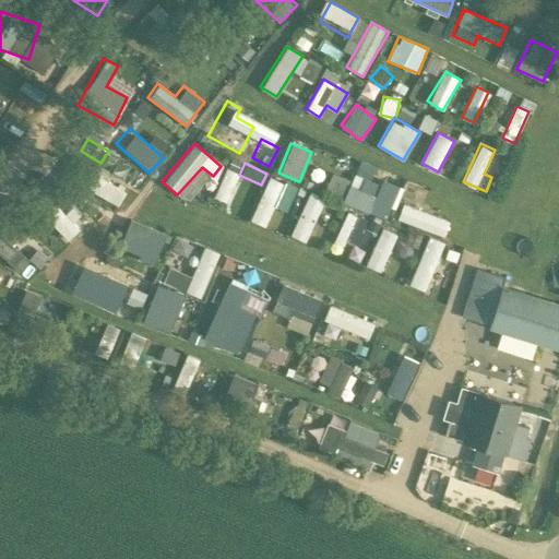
[(354,166),(357,180),(372,177),(369,163),(354,166)]
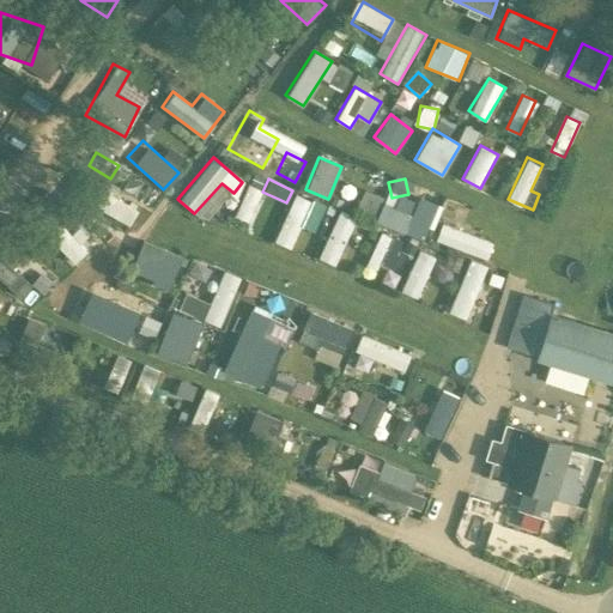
[(249,223),(261,188),(246,182),(234,218),(249,223)]
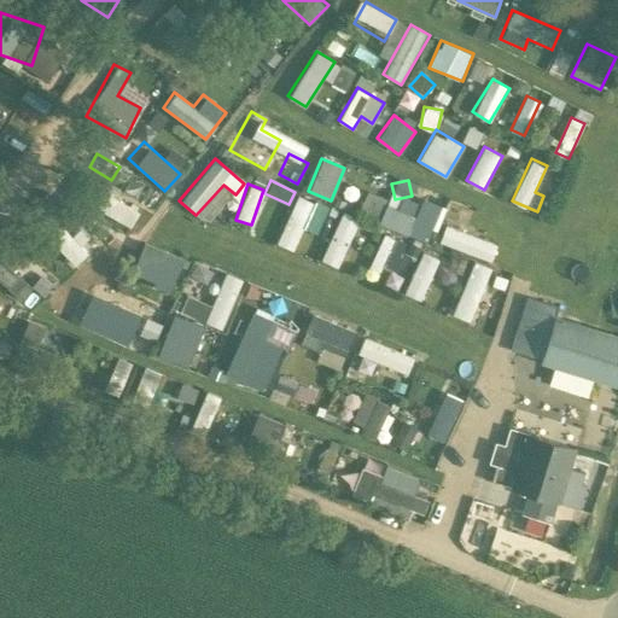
[(85,185),(77,200),(133,225),(139,208),(85,185)]
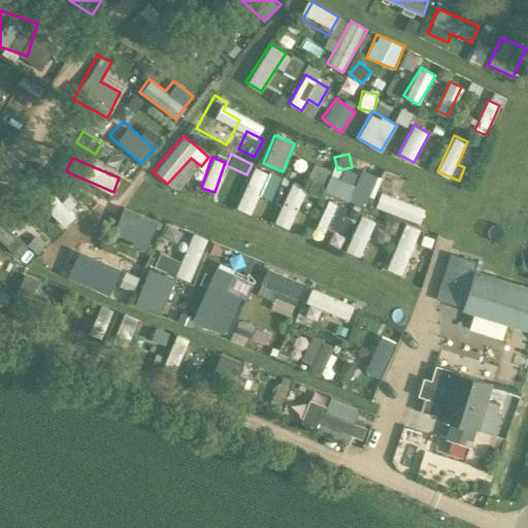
[(235,207),(252,215),(269,173),(253,166),(235,207)]
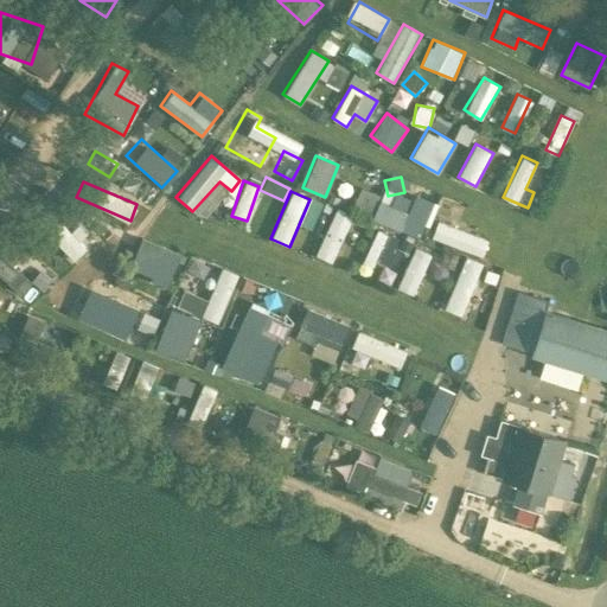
[(379,208),(376,216),(417,236),(433,204),(414,196),(403,218),(379,208)]
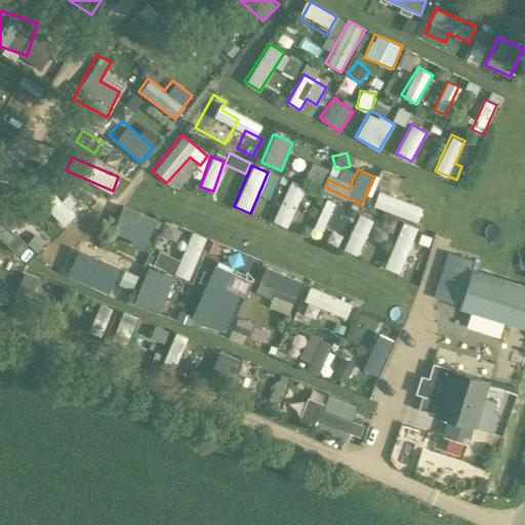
[(289,179),(271,219),(286,227),(305,187),(289,179)]
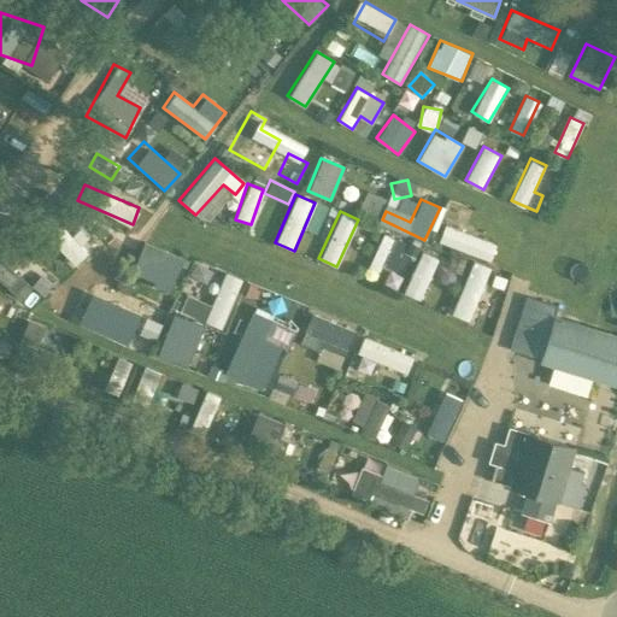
[(488,262),(495,245),(445,223),(438,240),(488,262)]
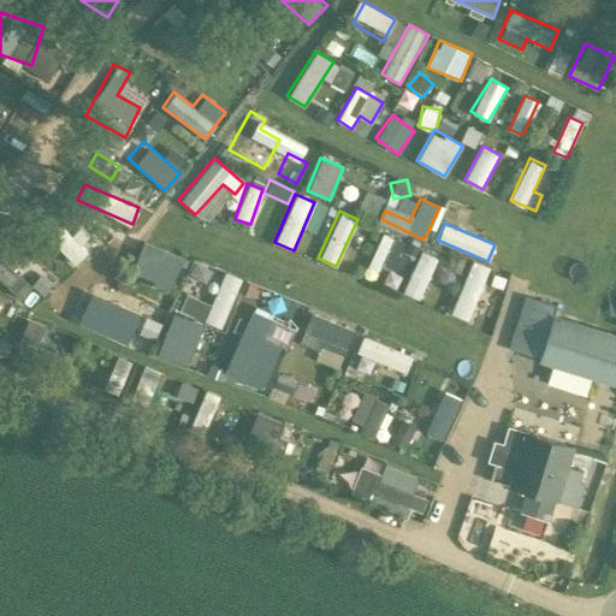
[(75,265),(87,253),(59,224),(47,236),(75,265)]
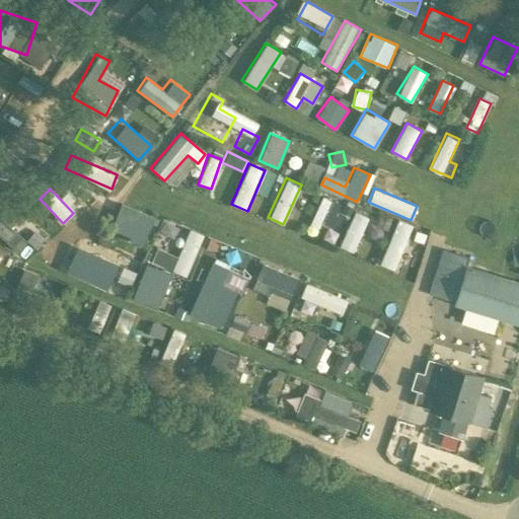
[(310,223),(331,230),(340,203),(319,196),(310,223)]
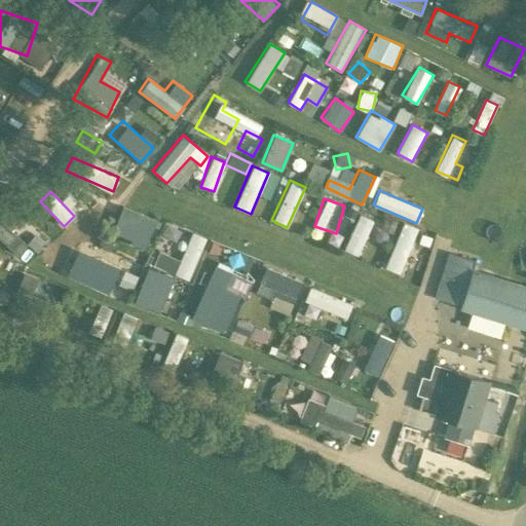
[(0,239),(22,254),(29,242),(10,231),(21,214),(6,205),(0,216),(0,239)]
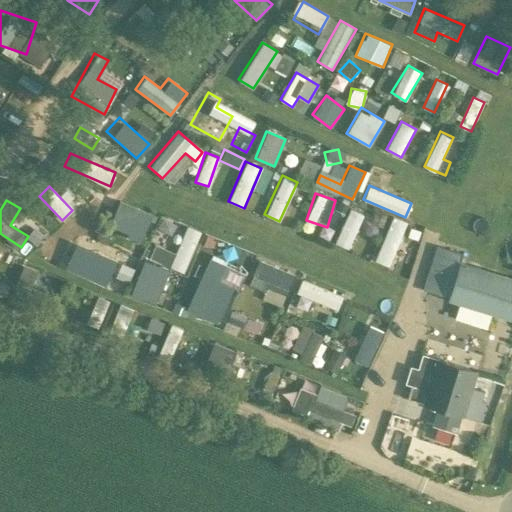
[(119,200),(108,227),(141,242),(153,215),(119,200)]
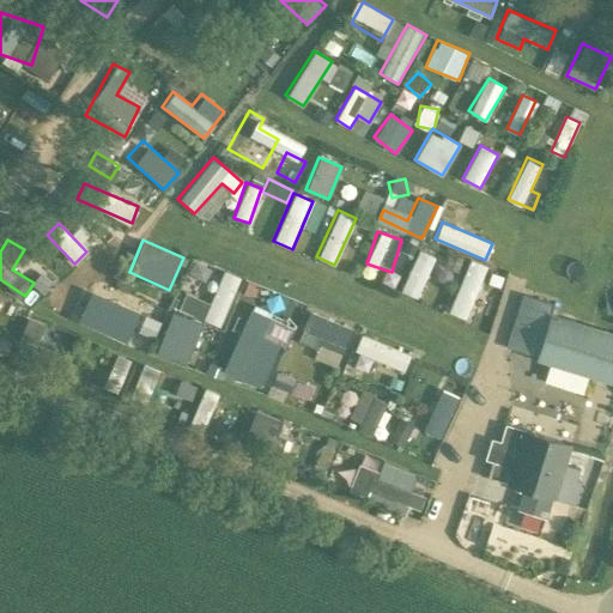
[(405,283),(417,289),(423,274),(437,280),(448,260),(422,247),(405,283)]
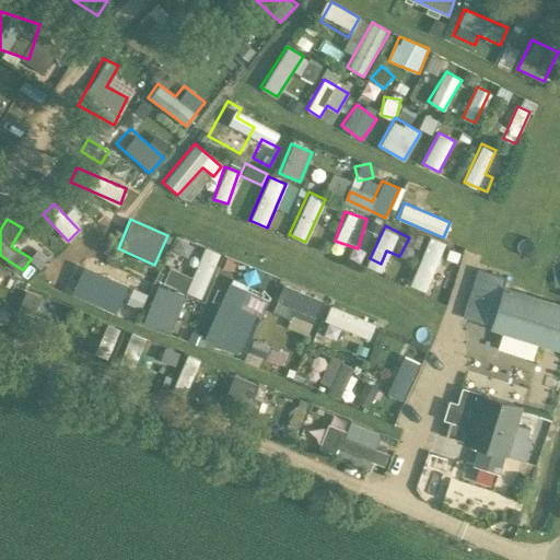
[(424,245),(409,282),(426,290),(441,252),(424,245)]
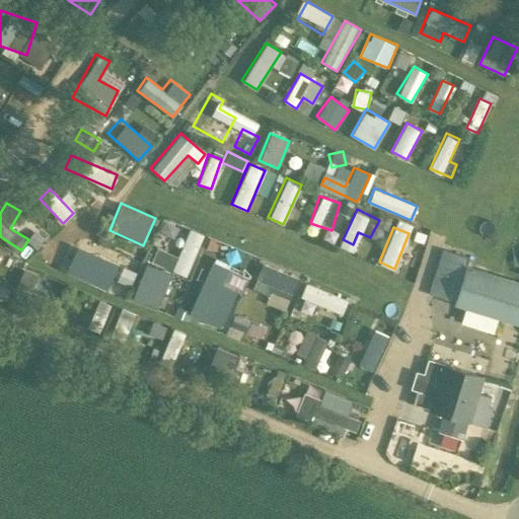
[(177,255),(156,246),(151,261),(188,276),(205,235),(189,228),(177,255)]
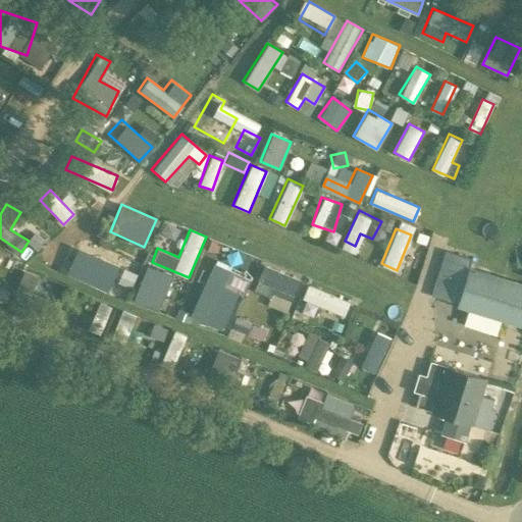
[(27,243),(40,253),(48,242),(36,231),(27,243)]
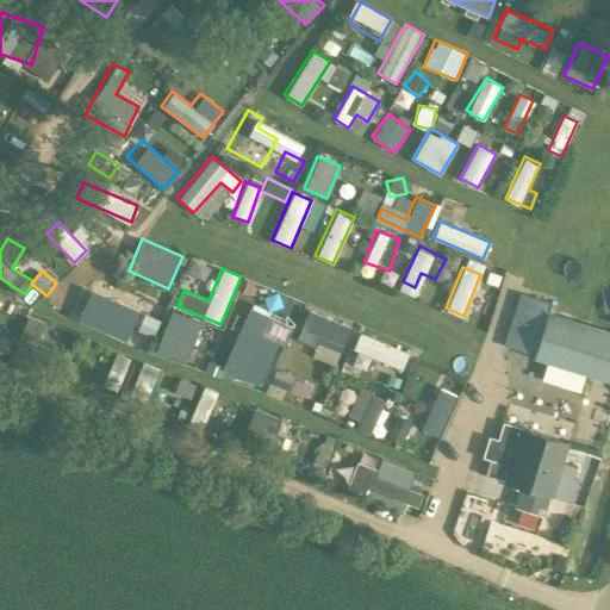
[(94,278),(76,322),(125,341),(143,297),(94,278)]
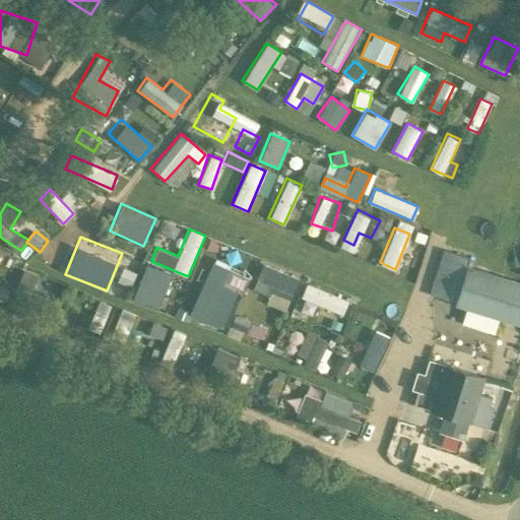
[(519,283),(467,267),(469,258),(443,250),(429,296),(455,304),(455,305),(519,325),(519,283)]
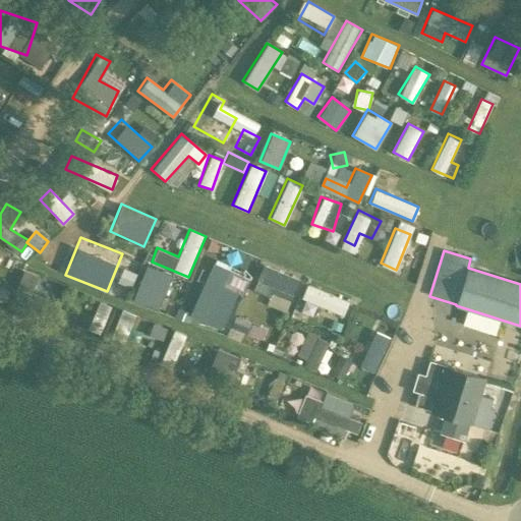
[(212,262),(188,317),(222,332),(245,275),(212,262)]
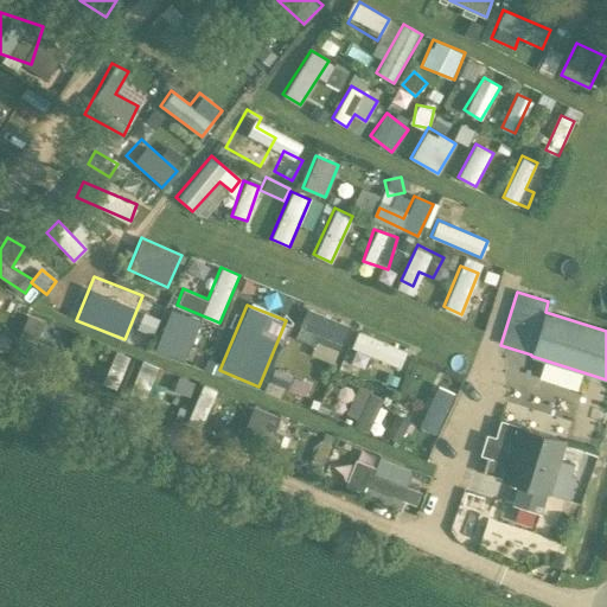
[(315,344),(311,355),(334,363),(349,323),(306,307),(295,337),(315,344)]
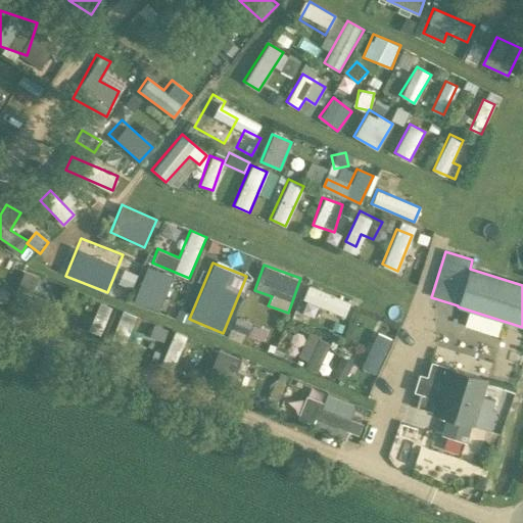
[(159,311),(173,275),(145,266),(133,301),(159,311)]
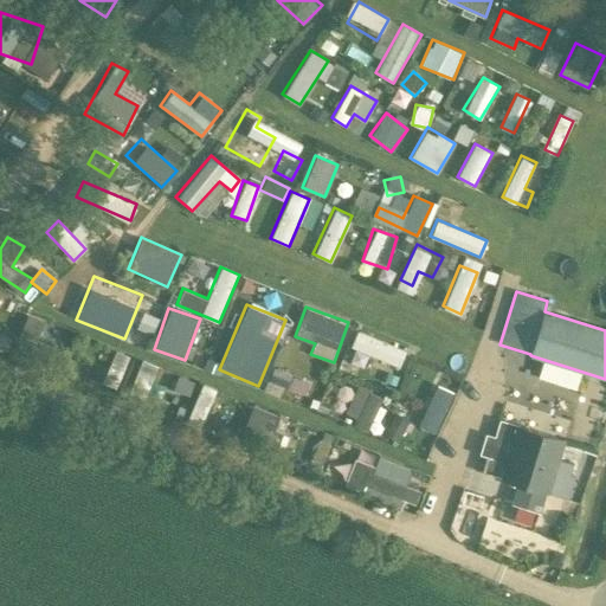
[(346,359),(365,367),(369,354),(401,367),(407,350),(356,330),(346,359)]
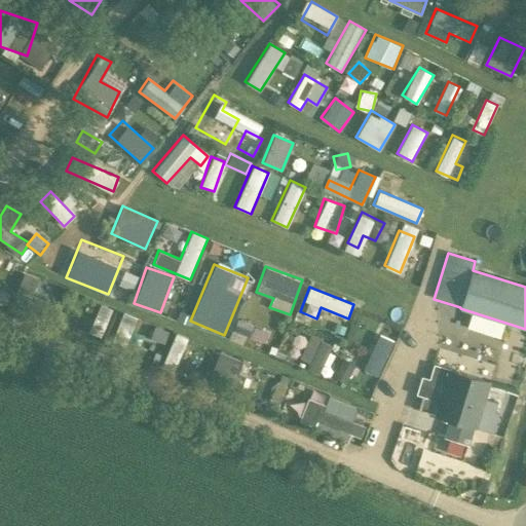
[(103,327),(111,309),(103,305),(95,323),(103,327)]
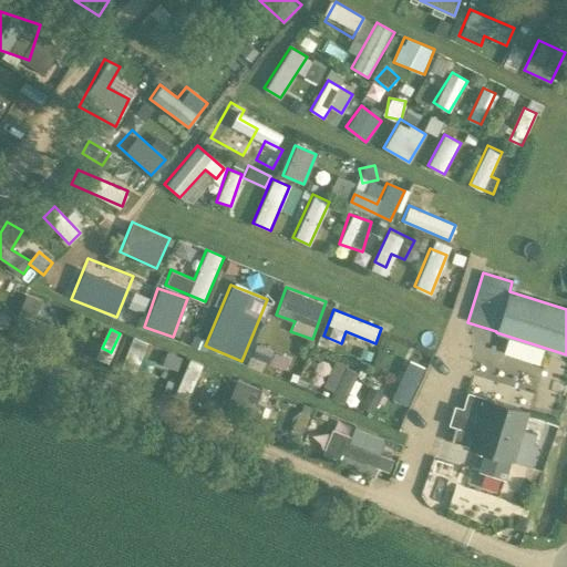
[(130,337),(124,367),(141,369),(145,339),(130,337)]
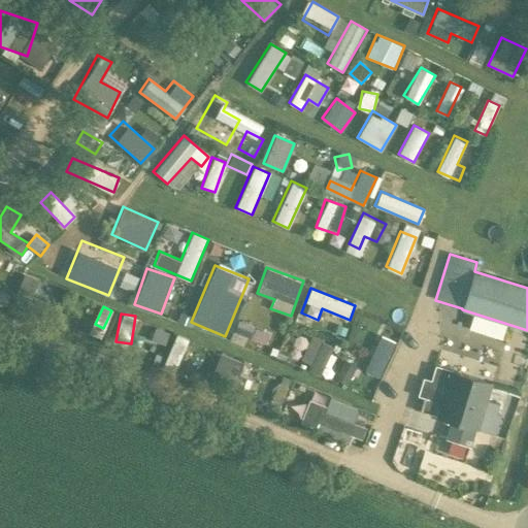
[(378,334),(365,371),(382,377),(395,340),(378,334)]
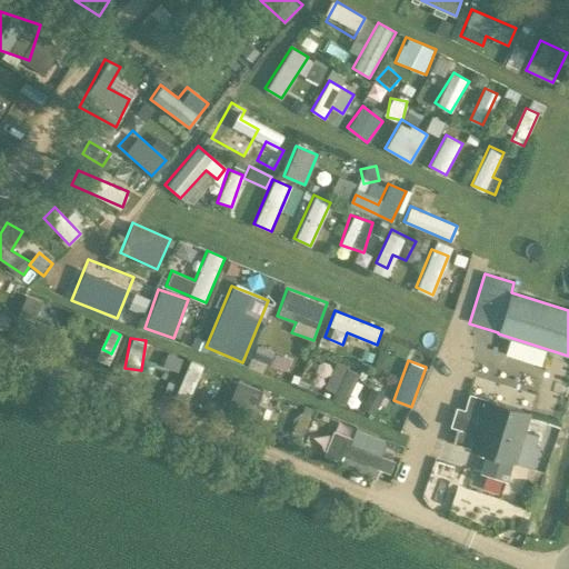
[(190,399),(199,365),(188,361),(179,396),(190,399)]
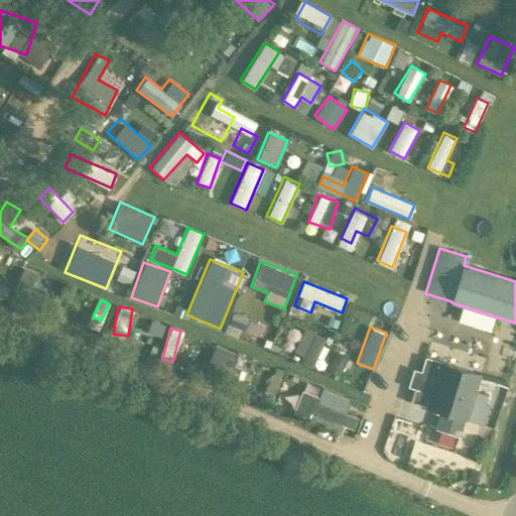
[(313,368),(327,338),(306,329),(292,358),(313,368)]
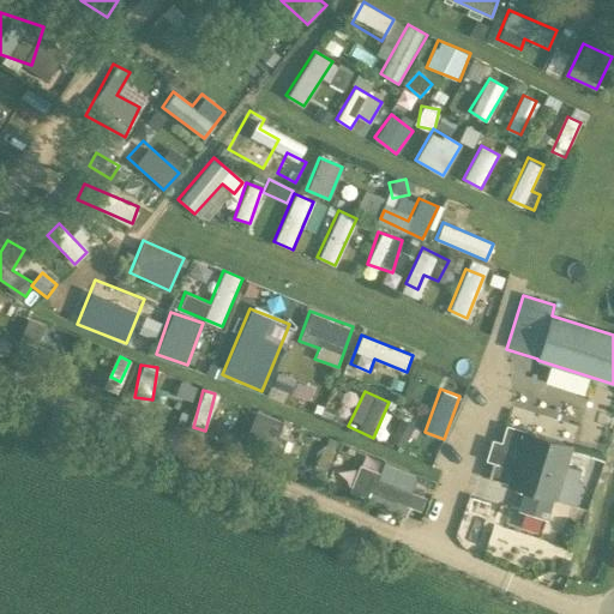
[(547,521),(553,498),(555,499),(571,447),(525,434),(519,455),(493,447),(488,462),(493,464),(489,479),(524,489),(518,512),(547,521)]
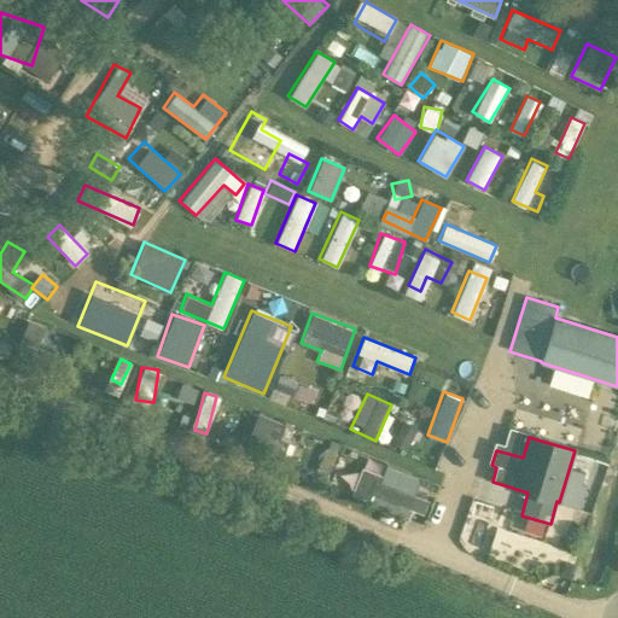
[(334,485),(420,520),(429,501),(410,494),(418,476),(349,448),(334,485)]
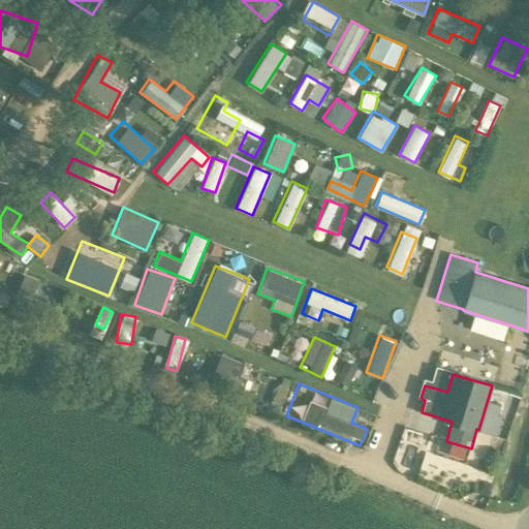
[(358,409),(355,424),(370,427),(372,412),(358,409)]
